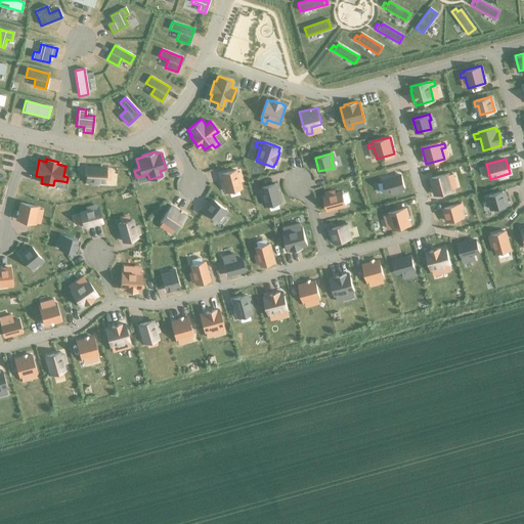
[(105,167),(87,167),(86,184),(104,184),(105,167)]
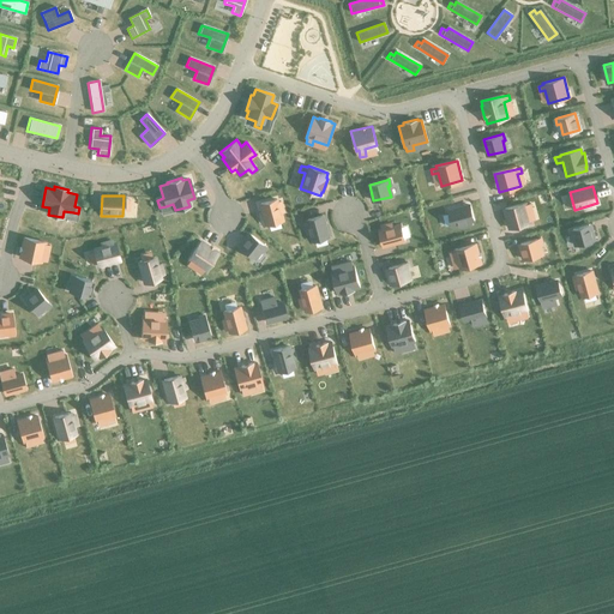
[(275,199),(260,203),(266,226),(281,221),(278,214),(283,212),(280,202),(276,202),(275,199)]
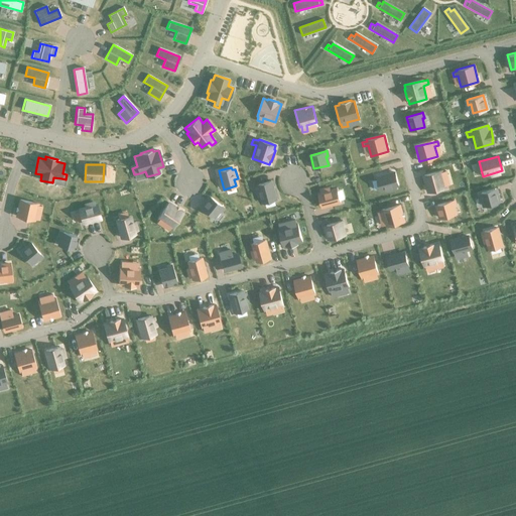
[(441,170),(423,174),(428,191),(445,187),(442,175),(446,175),(445,170),(441,171),(441,170)]
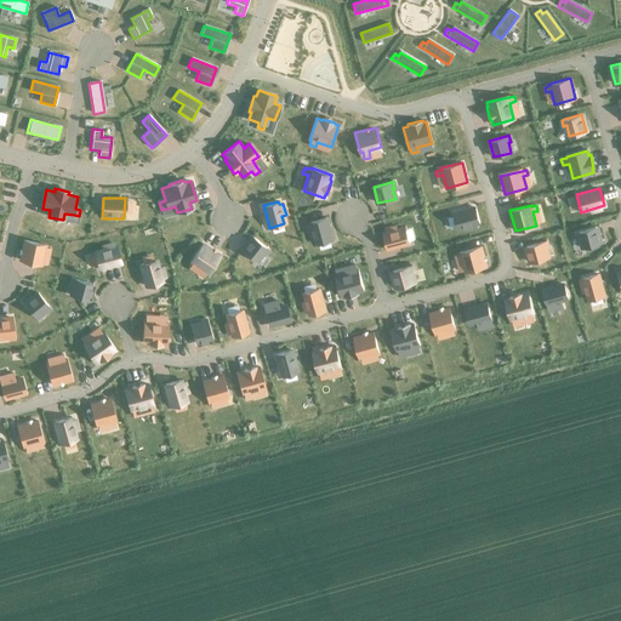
[(474,206),(453,211),(457,229),(466,228),(466,232),(477,228),(477,224),(479,224),(474,206)]
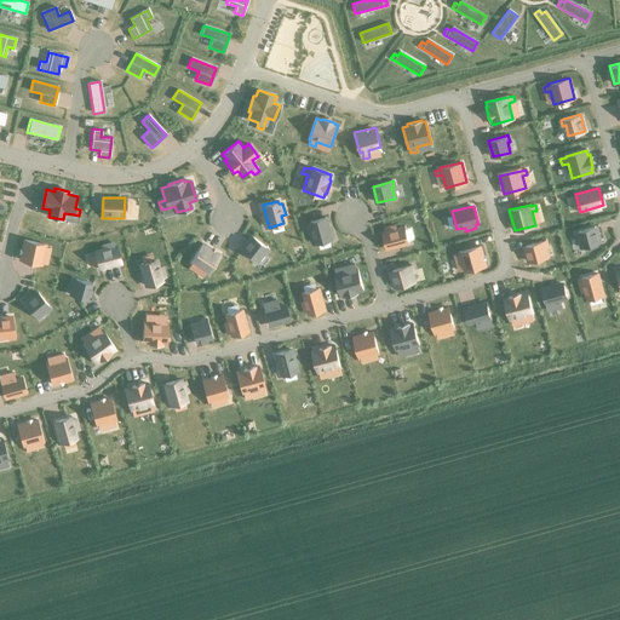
[(311,224),(306,225),(310,237),(314,236),(316,244),(332,240),(326,217),(310,222),(311,224)]
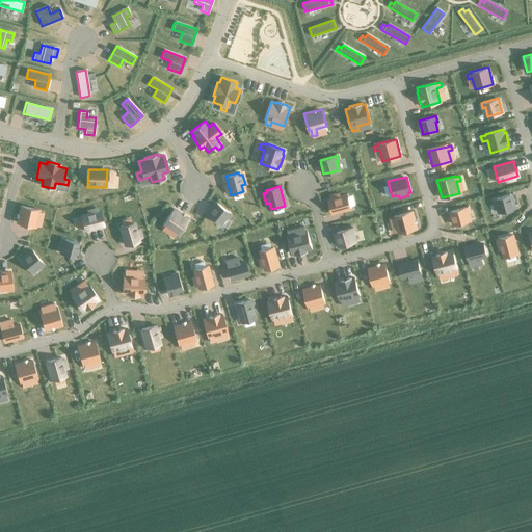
[(330,198),(327,198),(331,214),(351,209),(347,194),(340,195),(339,192),(329,194),(330,198)]
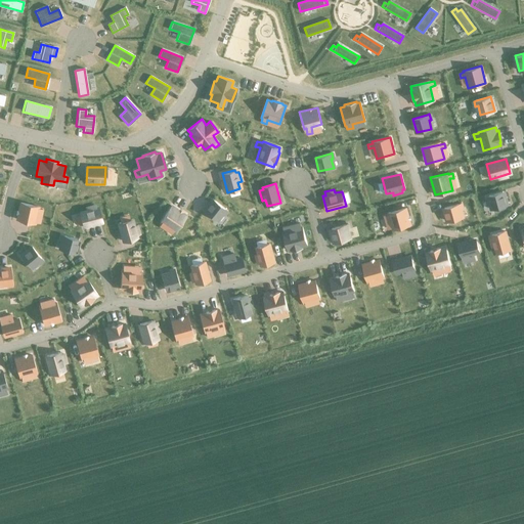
[(488,195),(485,197),(487,202),(489,201),(491,210),(507,206),(503,191),(488,195)]
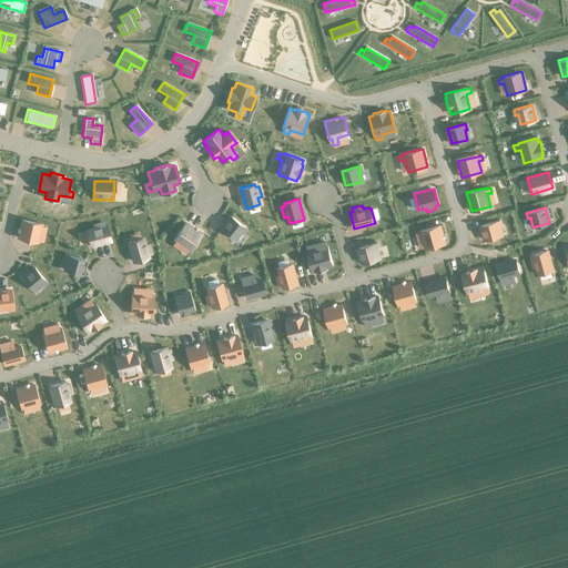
[(229,215),(220,226),(235,239),(241,232),(243,233),(246,229),(244,227),(229,215)]
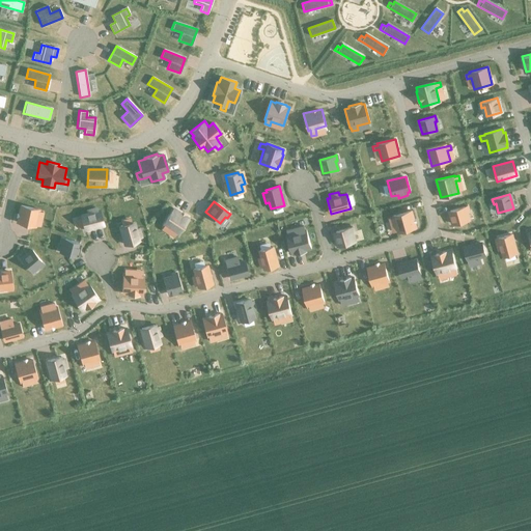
[(21,205),(17,223),(34,226),(37,215),(42,216),(43,212),(37,211),(38,208),(21,205)]
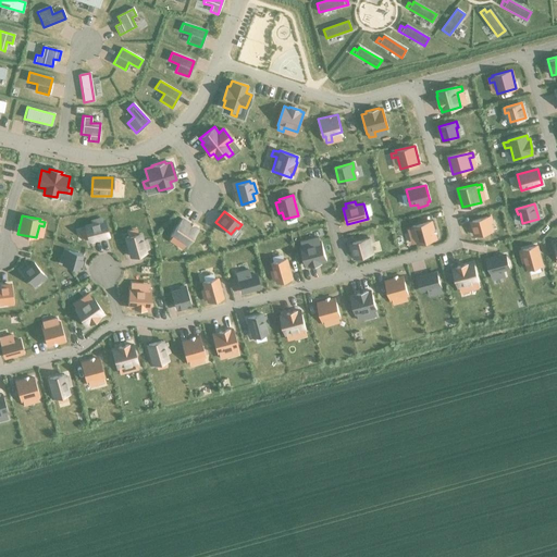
[(487,217),(471,221),(475,235),(491,232),(489,223),(491,222),(490,217),(487,217)]
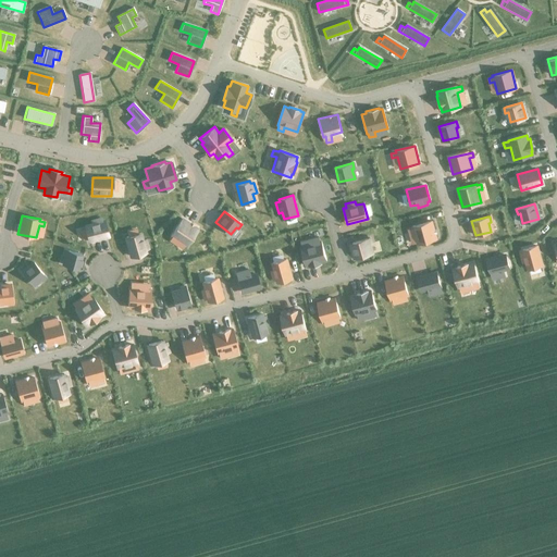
[(181,219),(170,235),(172,236),(170,239),(173,242),(175,239),(185,246),(196,230),(181,219)]
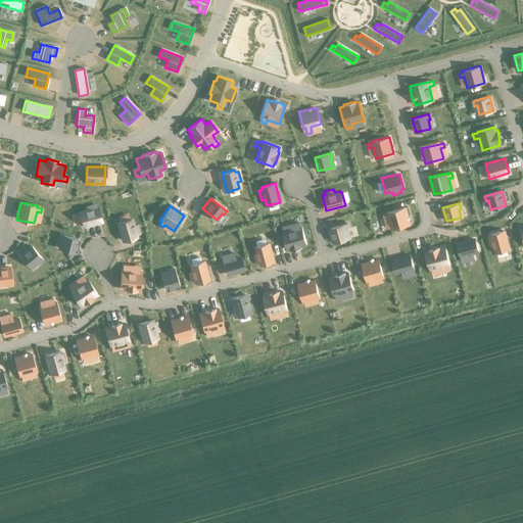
[(80,215),(77,216),(79,225),(82,224),(83,226),(103,221),(99,206),(79,212),(80,215)]
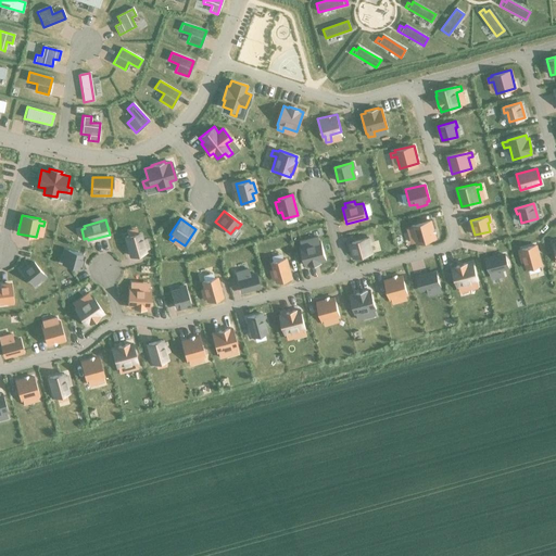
[(412,227),(406,228),(408,234),(414,231),(416,243),(436,238),(430,220),(412,225),(412,227)]
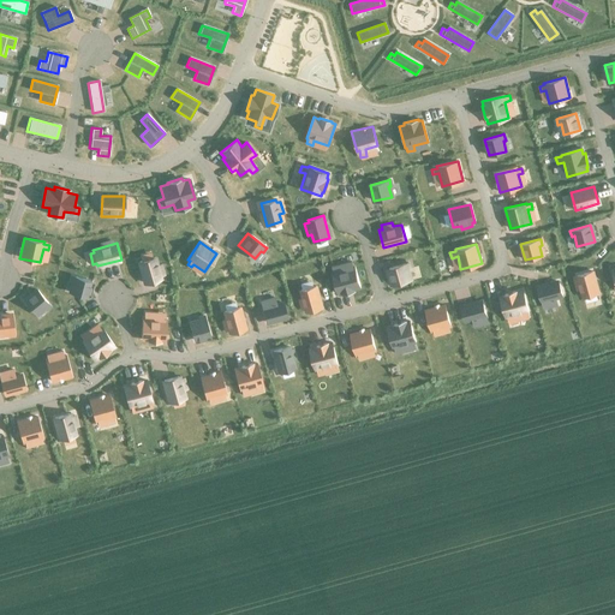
[(156,257),(138,262),(144,282),(162,278),(162,276),(165,275),(162,264),(159,264),(156,257)]
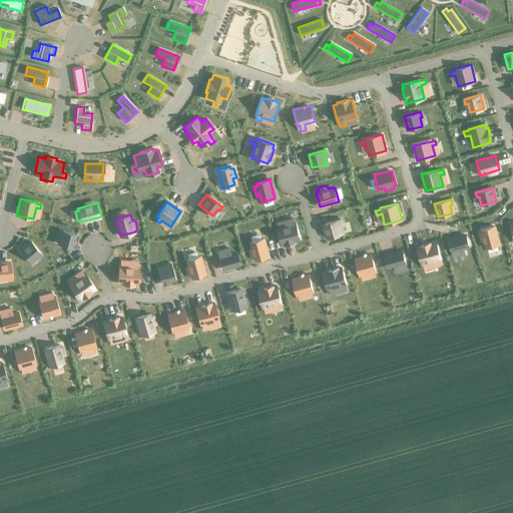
[(289,224),(278,227),(282,244),(286,244),(286,245),(295,242),(295,241),(300,240),(296,222),(294,222),(293,218),(288,219),(289,224)]
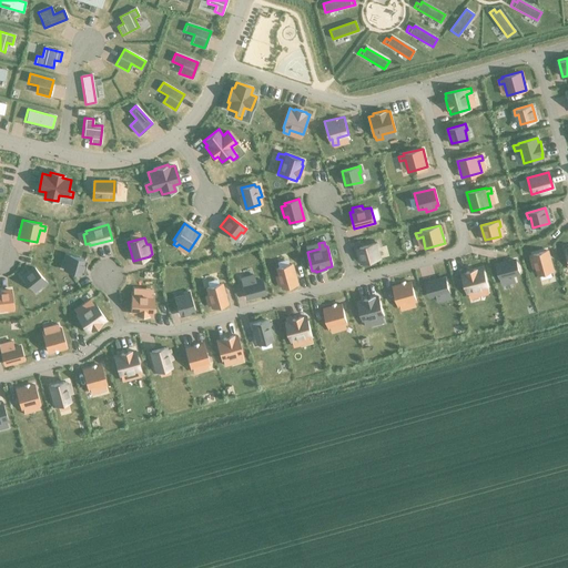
[(376,243),(356,247),(361,263),(379,259),(377,250),(379,249),(378,242),(376,243)]
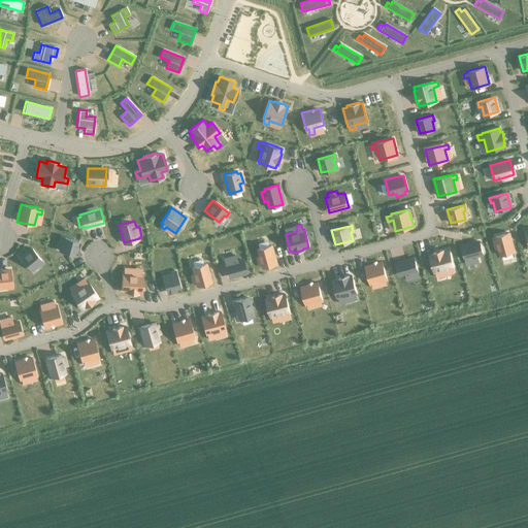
[(496,239),(494,240),(496,250),(498,249),(500,255),(513,252),(508,233),(495,236),(496,239)]
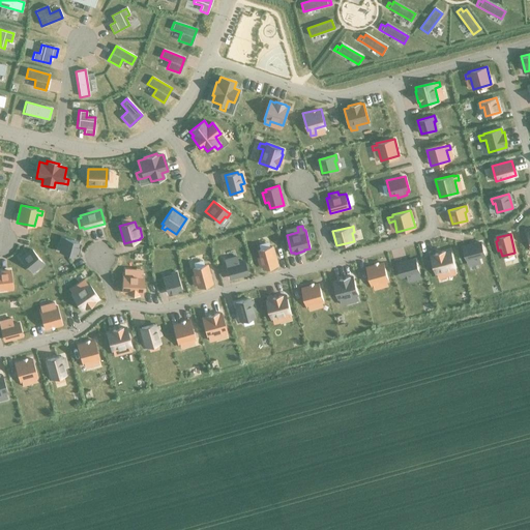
[(62,237),(61,243),(63,244),(61,253),(76,256),(79,241),(65,238),(62,237)]
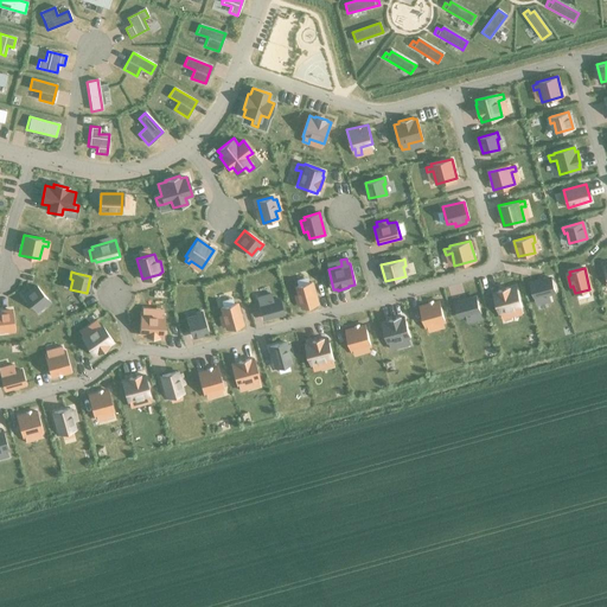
[(550,276),(530,282),(535,300),(544,296),(545,302),(550,301),(549,295),(555,294),(550,276)]
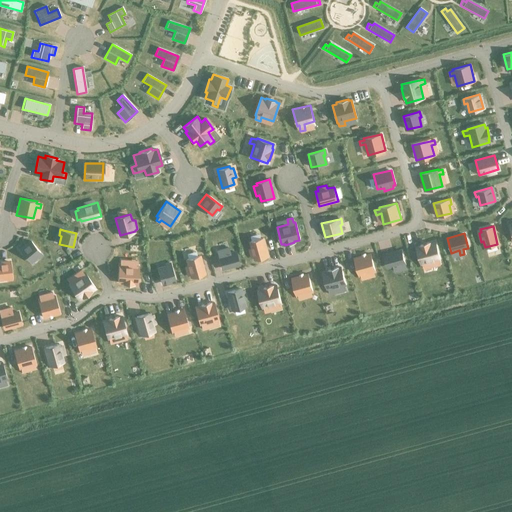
[(263,238),(247,243),(253,260),(268,255),(263,238)]
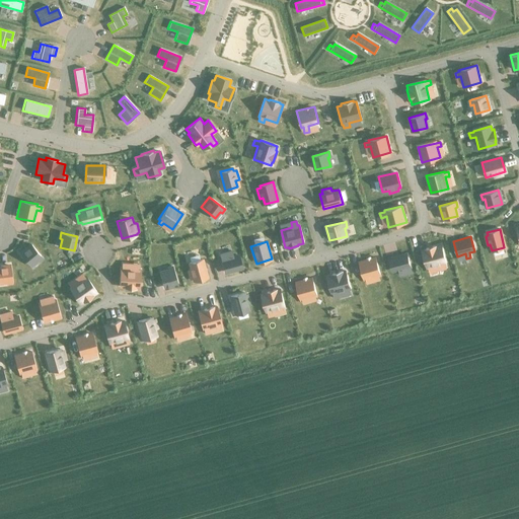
[(32,244),(21,253),(30,265),(36,260),(39,262),(43,257),(42,255),(32,244)]
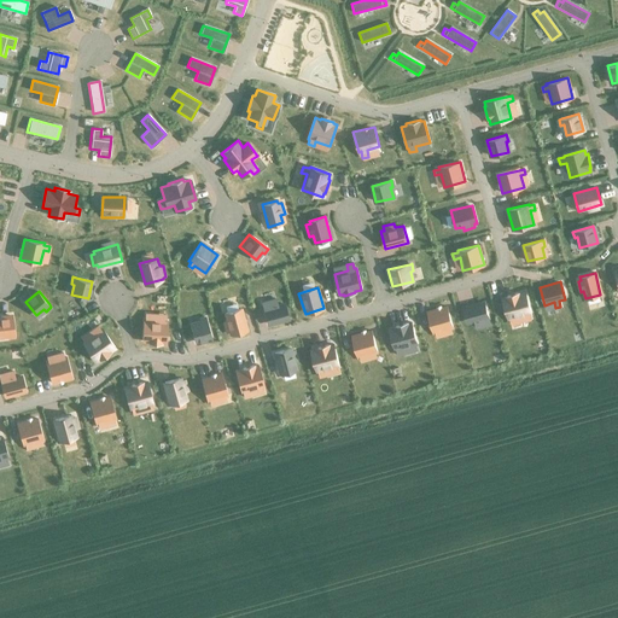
[(505,297),(503,297),(509,320),(523,316),(525,321),(531,320),(530,314),(524,292),(519,293),(519,292),(505,296),(505,297)]
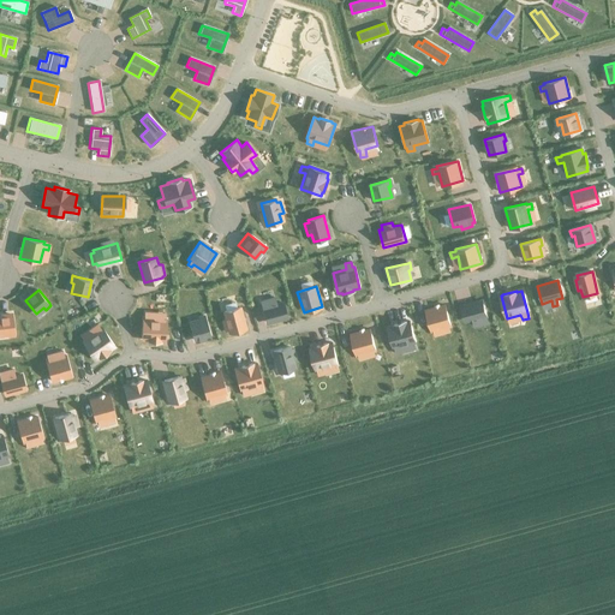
[(272,304),(261,306),(266,324),(287,318),(282,300),(274,303),(273,298),(269,298),(272,304)]
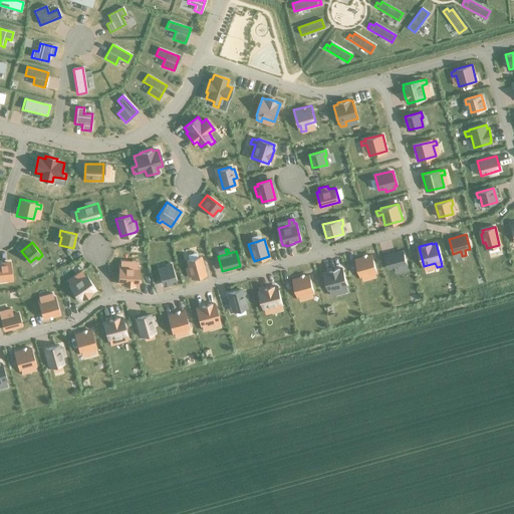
[(403,250),(384,255),(389,270),(395,268),(396,273),(400,272),(399,267),(407,265),(403,250)]
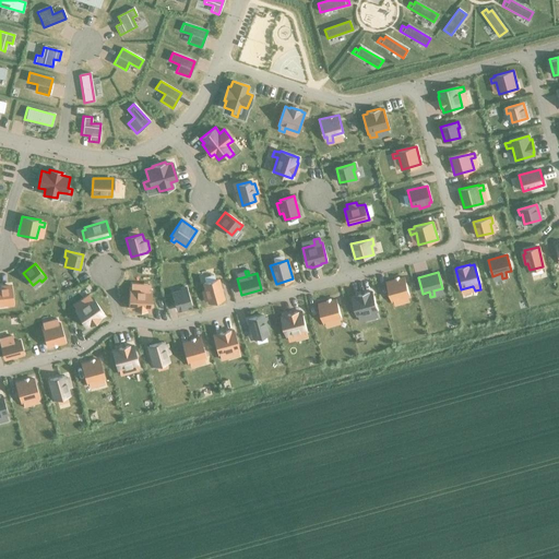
[(404,277),(387,282),(391,301),(393,301),(394,306),(399,305),(397,300),(407,297),(409,297),(404,277)]
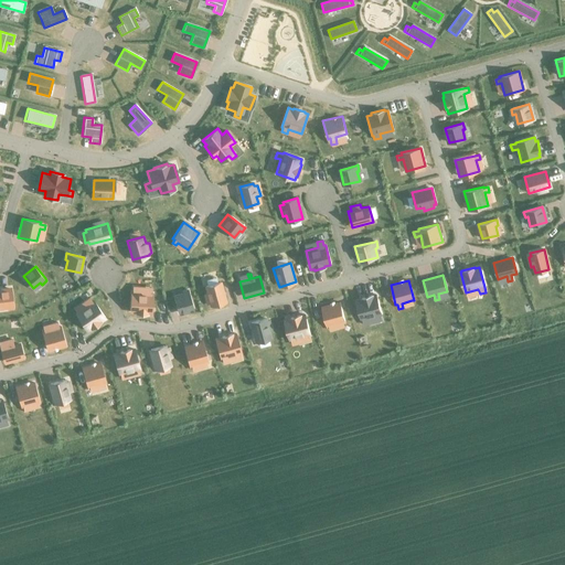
[(208,294),(203,295),(206,305),(210,304),(211,306),(225,302),(220,283),(205,286),(208,294)]
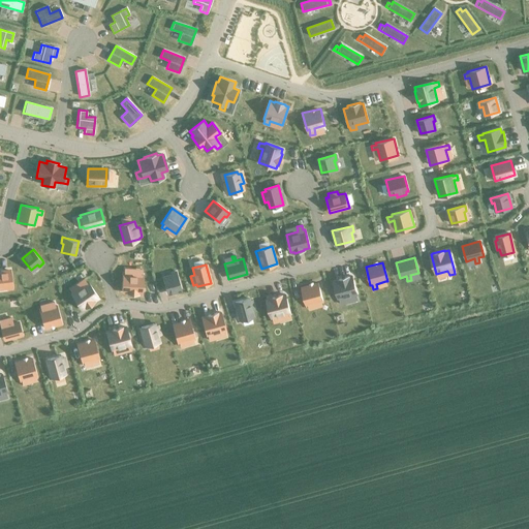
[(123,274),(122,291),(128,292),(128,293),(137,294),(137,292),(143,293),(144,275),(130,274),(130,269),(125,269),(124,274),(123,274)]
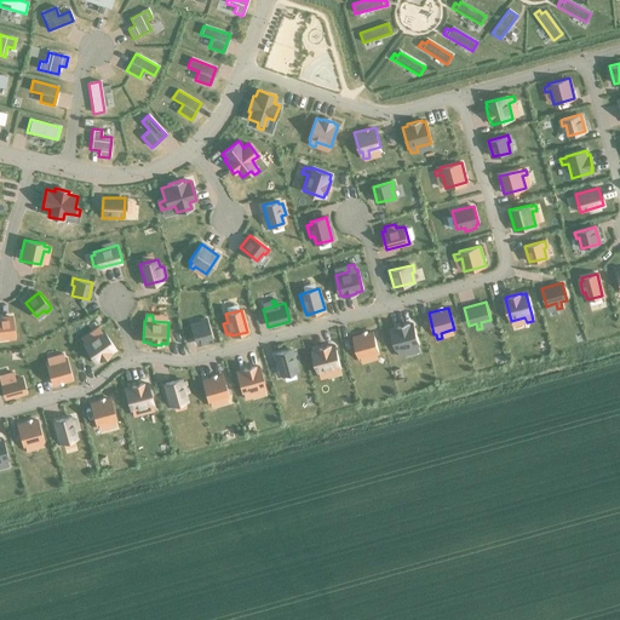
[(12,317),(0,319),(0,337),(7,336),(9,338),(9,342),(16,340),(16,338),(15,336),(12,317)]
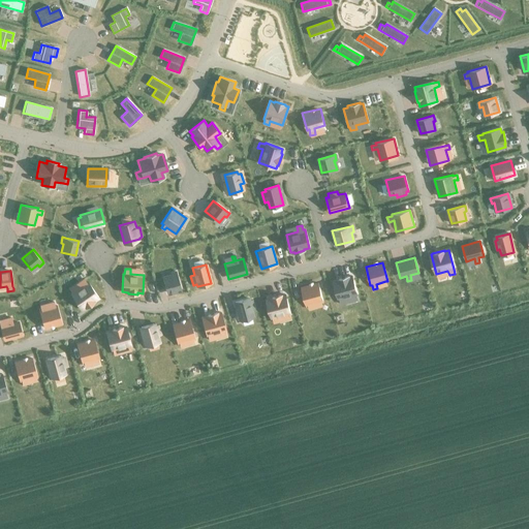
[(170,274),(162,276),(167,294),(180,290),(176,273),(176,272),(170,273),(170,274)]
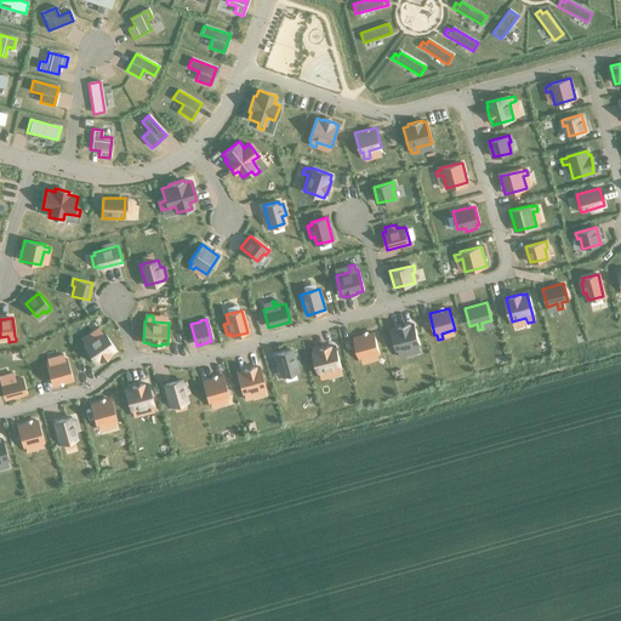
[(396,330),(391,331),(397,353),(398,352),(399,357),(405,355),(404,351),(419,347),(414,325),(410,326),(409,324),(396,328),(396,330)]
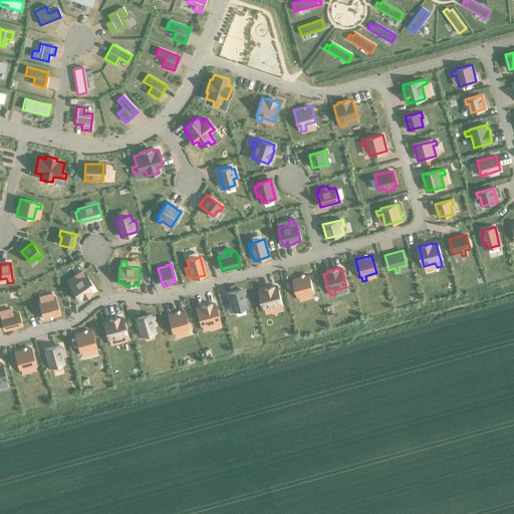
[(82,272),(68,282),(70,285),(69,286),(80,301),(82,299),(83,299),(93,292),(92,291),(96,289),(85,274),(84,275),(82,272)]
